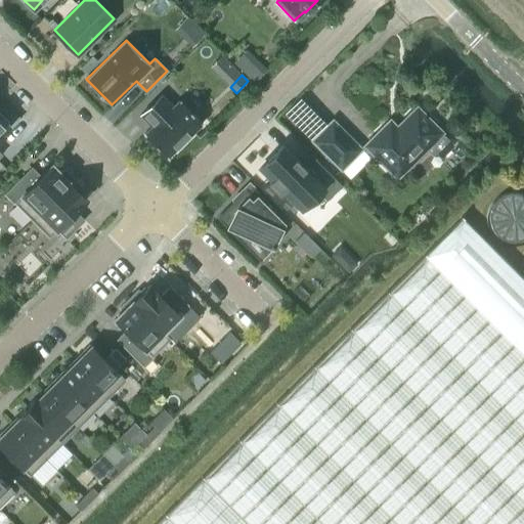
[(168,157),(202,123),(178,99),(172,105),(161,93),(139,115),(150,126),(144,132),(168,157)]
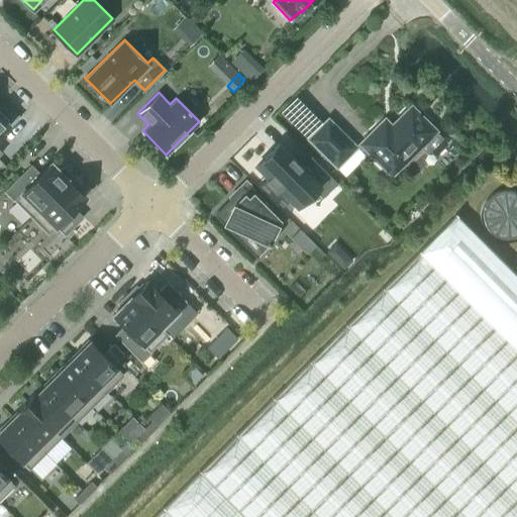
[(360,143),(392,175),(424,142),(435,153),(446,142),(434,131),(436,130),(411,106),(392,125),(385,118),(360,143)]
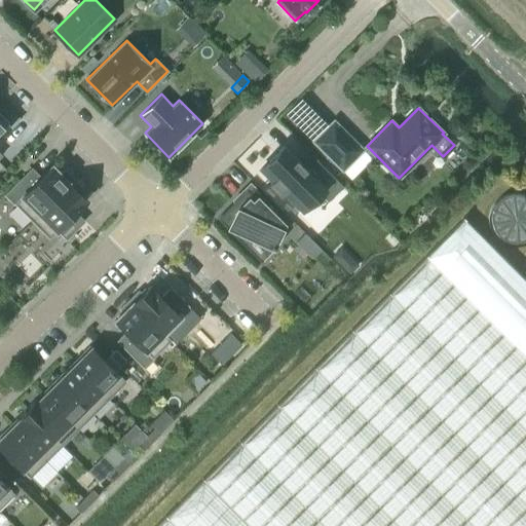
[(0,114),(0,156),(2,154),(0,152),(0,139),(12,127),(0,114)]
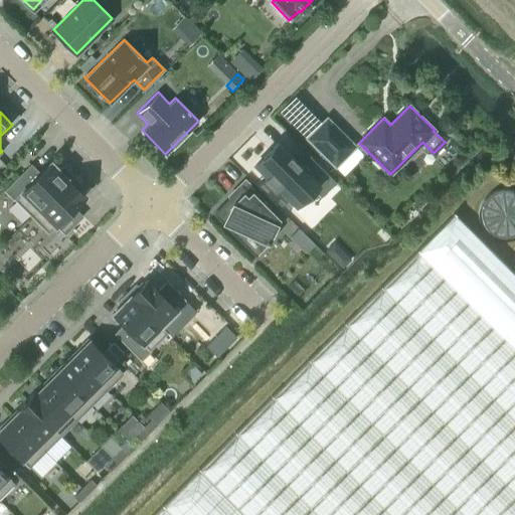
[(326,118),(307,138),(335,166),(343,175),(363,155),(355,146),(326,118)]
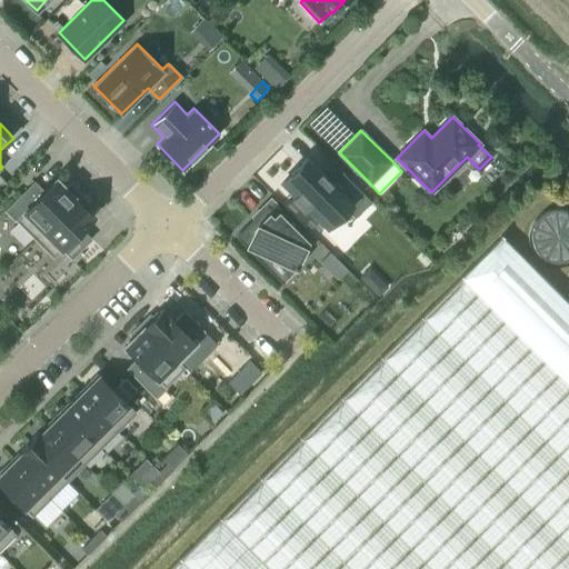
[(355,217),(371,201),(338,167),(328,178),(320,170),(307,157),(280,183),(293,197),(290,199),(302,211),(306,209),(326,229),(347,209),(355,217)]
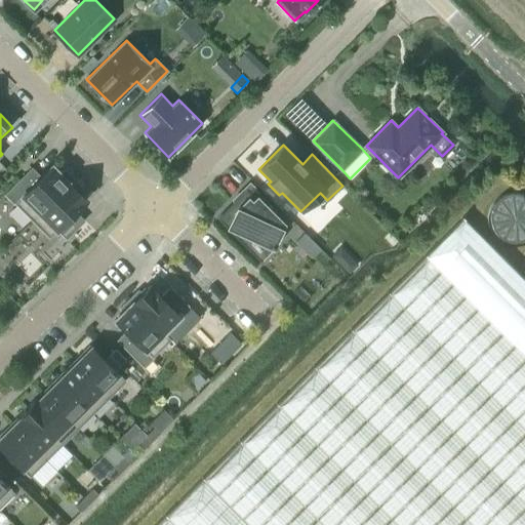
[(32,219),(73,178),(64,169),(59,172),(52,164),(41,175),(32,166),(3,194),(13,204),(14,203),(32,219)]
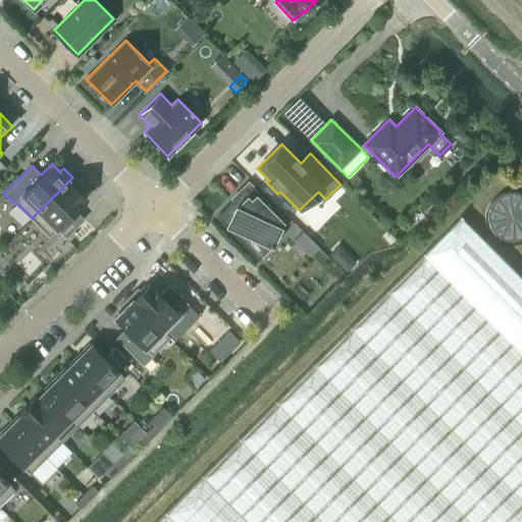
[(72,177),(32,218),(49,236),(56,228),(65,238),(84,218),(75,210),(87,199),(79,191),(82,187),(72,177)]
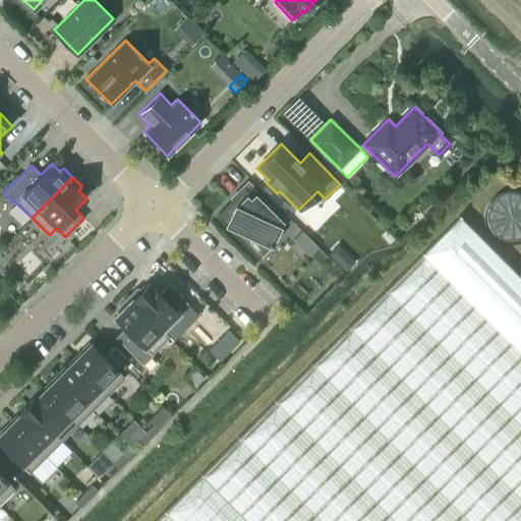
[(243,188),(217,216),(242,240),(249,234),(269,243),(268,244),(272,246),(273,244),(270,242),(280,222),(261,203),(264,200),(250,187),(246,191),(243,188)]
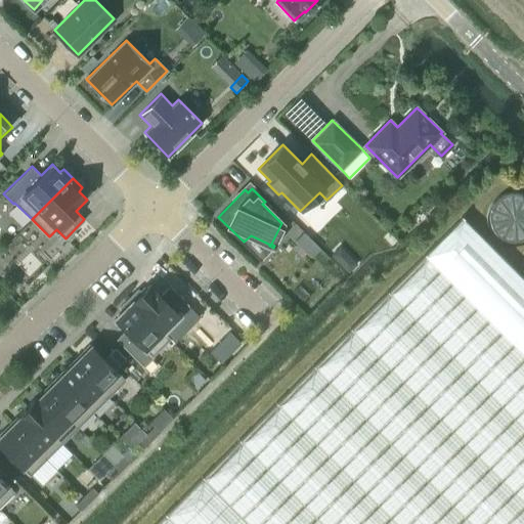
[(523,192),(521,190),(515,189),(509,189),(504,190),(497,192),(493,194),(490,198),(486,203),(484,208),(482,213),(482,219),(482,224),(484,230),(488,236),(491,239),(494,242),(500,246),(507,247),(512,248),(516,247),(523,245),(523,244),(523,192)]
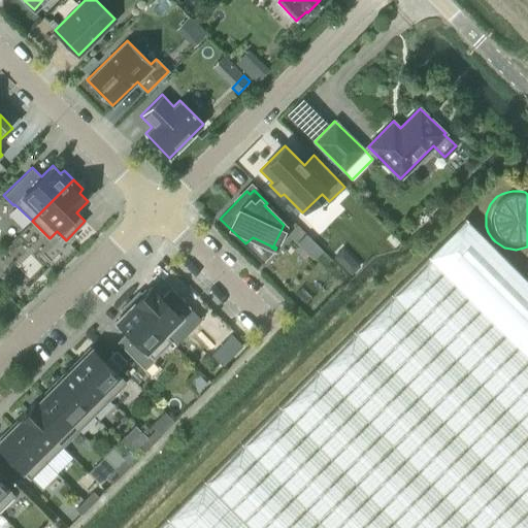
[(527,527),(527,355),(503,331),(527,306),(527,281),(466,219),(192,493),(227,527),(527,527)]
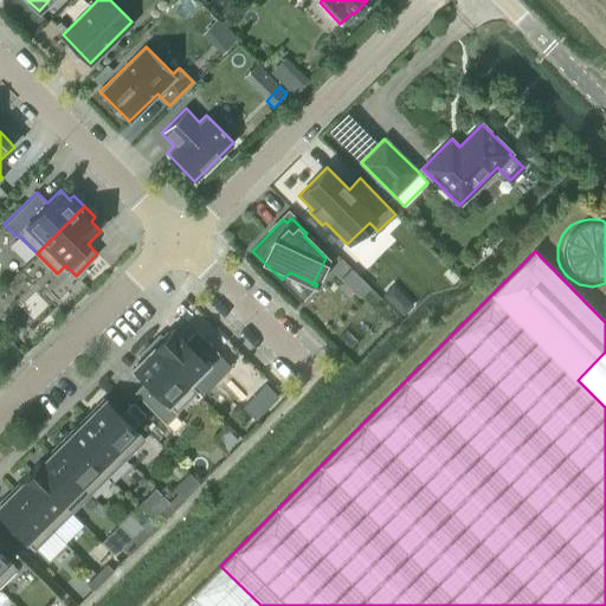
[(369,288),(350,270),(342,278),(360,297),(369,288)]
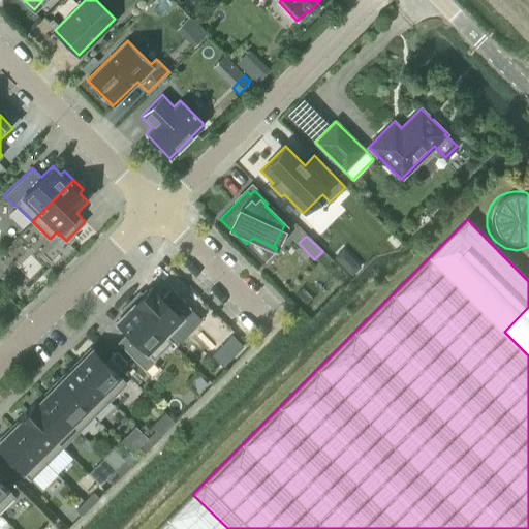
[(353,259),(347,261),(342,267),(350,275),(360,266),(353,259)]
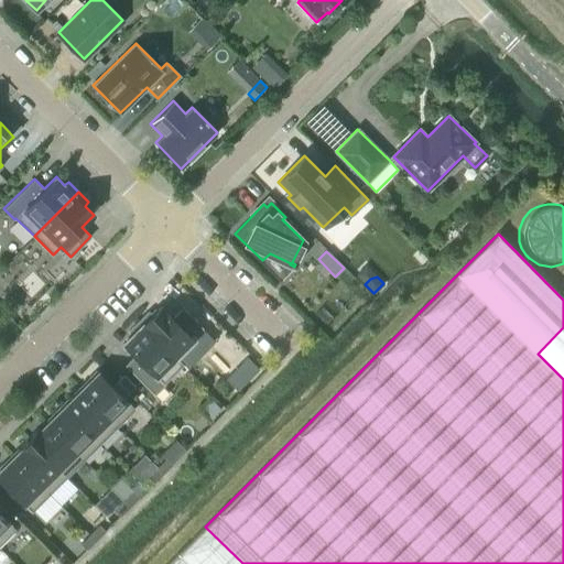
[(148,311),(139,320),(176,357),(194,338),(193,337),(203,327),(182,307),(172,317),(160,304),(151,313),(148,311)]
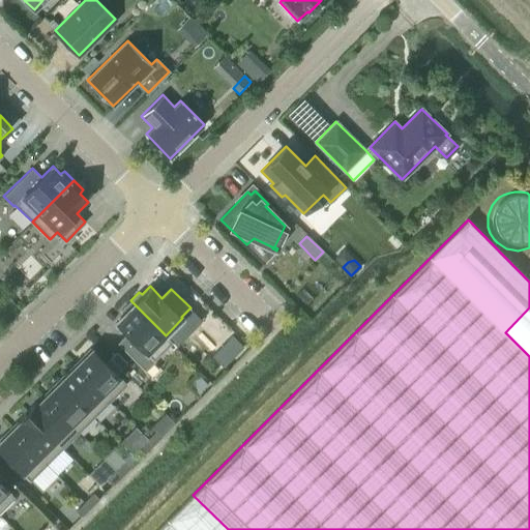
[(123,314),(114,322),(126,333),(117,343),(145,371),(155,360),(154,359),(171,343),(172,342),(166,335),(130,300),(129,301),(120,311),(123,314)]
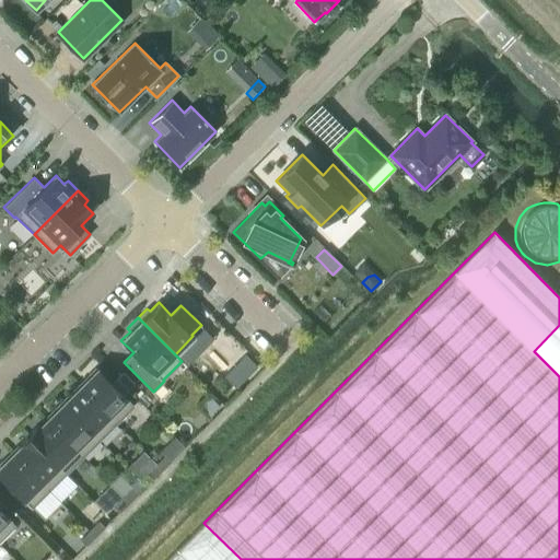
[(559,325),(534,351),(559,376),(559,325)]
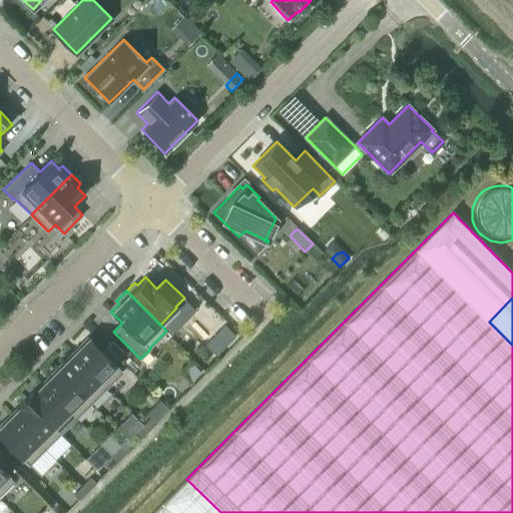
[(235,336),(225,326),(217,334),(227,343),(235,336)]
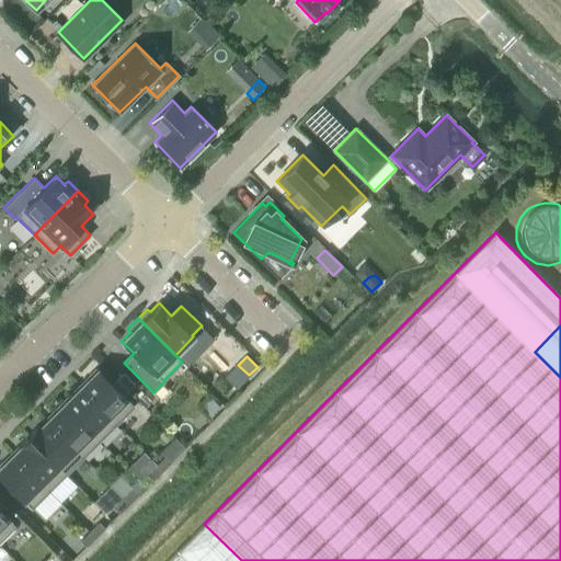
[(87,380),(80,387),(116,424),(134,407),(123,396),(112,385),(95,368),(86,378),(87,380)]
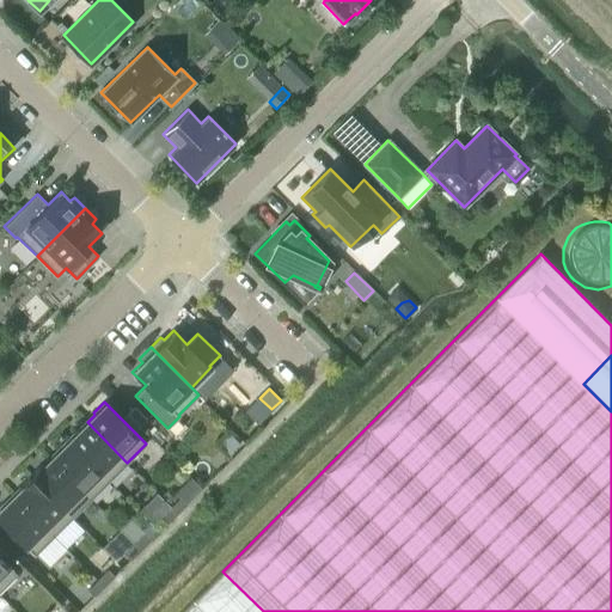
[(147,418),(135,407),(128,414),(139,426),(147,418)]
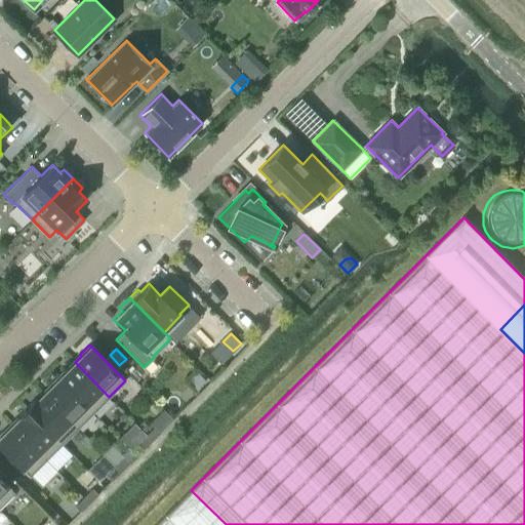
[(110,355),(105,360),(115,370),(120,365),(119,365),(110,355)]
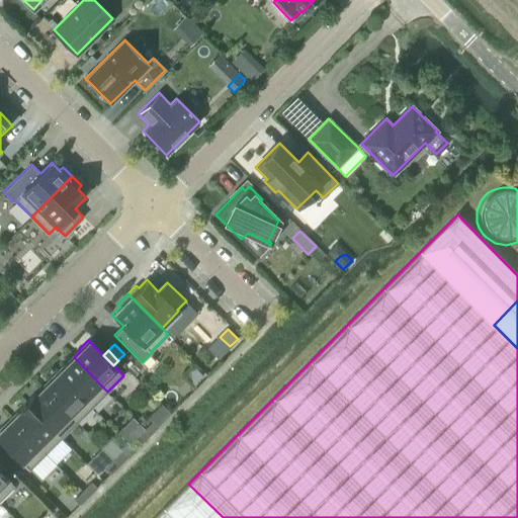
[(66,362),(57,371),(92,407),(107,392),(74,357),(68,363),(66,362)]
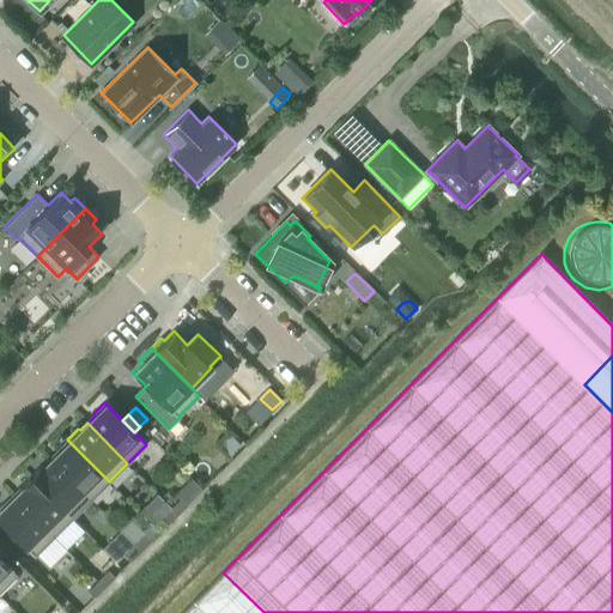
[(59,451),(50,460),(91,499),(109,481),(67,439),(56,450),(59,451)]
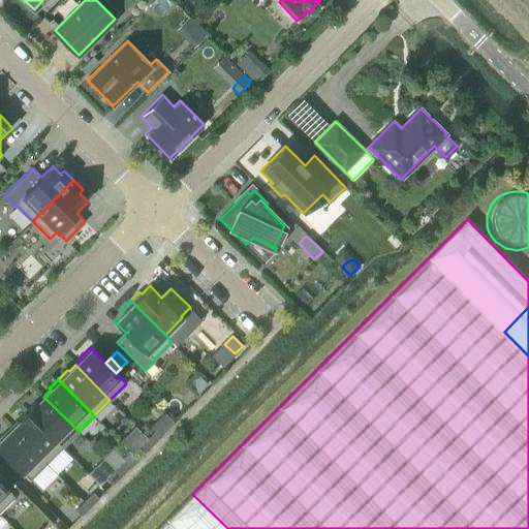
[(35,402),(26,411),(62,447),(79,431),(43,397),(37,403),(35,402)]
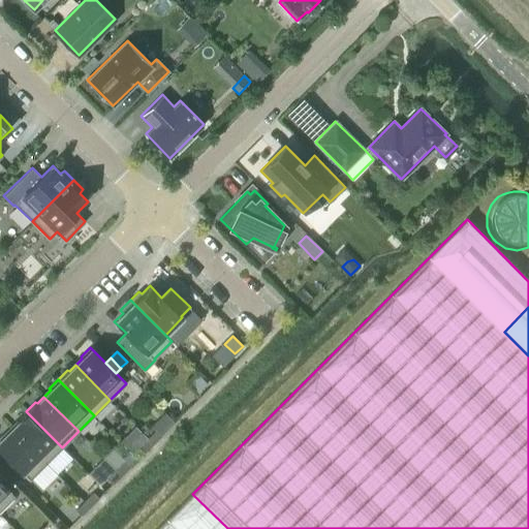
[(18,423),(12,428),(47,462),(62,447),(26,411),(17,421),(18,423)]
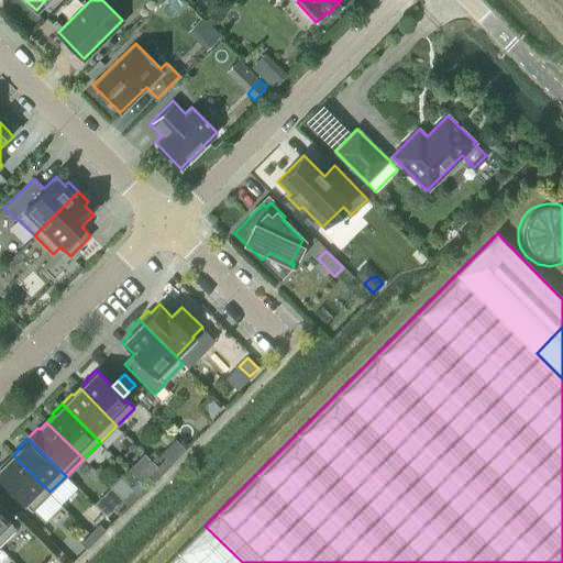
[(4,461),(0,465),(0,477),(32,509),(34,508),(50,492),(13,455),(6,463),(4,461)]
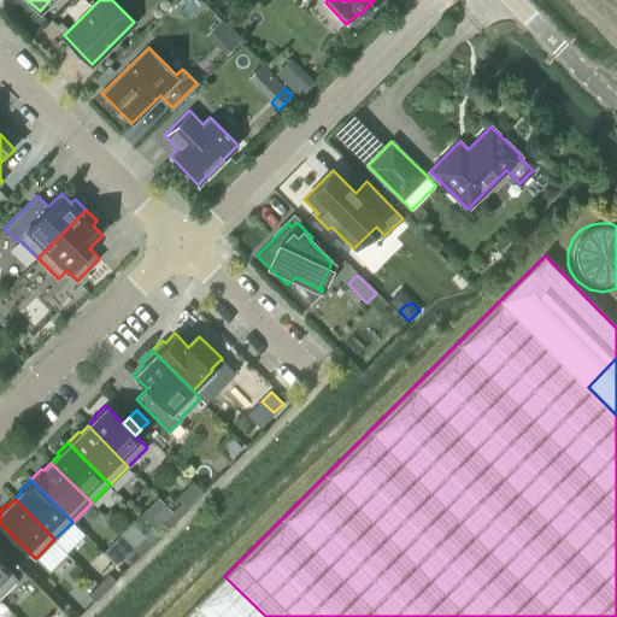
[(182,500),(171,510),(178,517),(188,506),(182,500)]
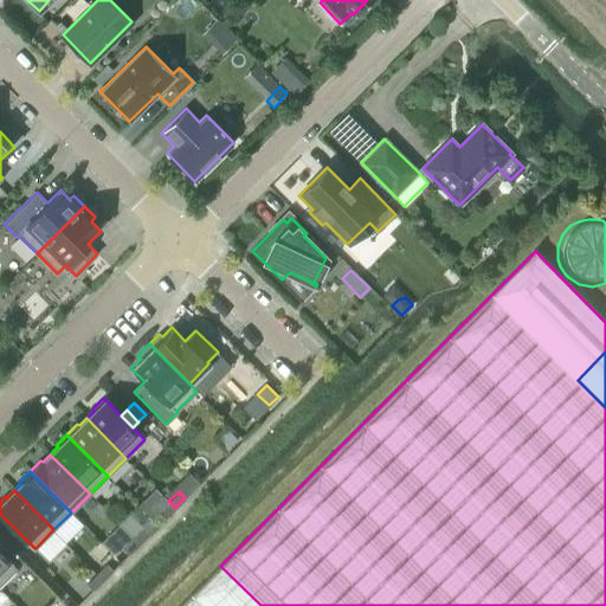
[(168,501),(159,511),(166,517),(175,508),(168,501)]
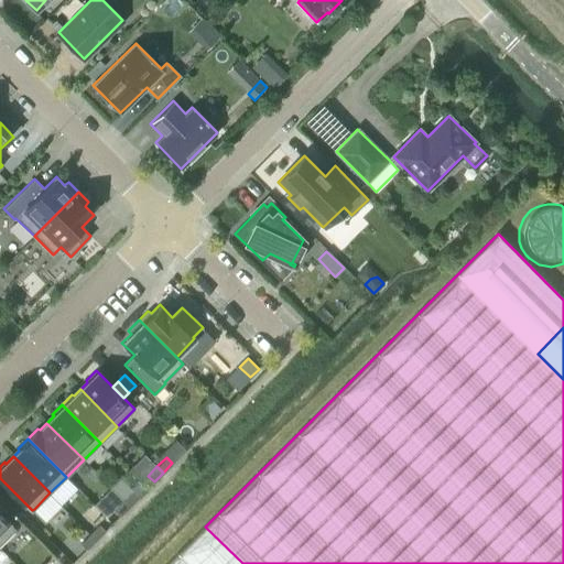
[(132,490),(123,500),(129,506),(139,497),(132,490)]
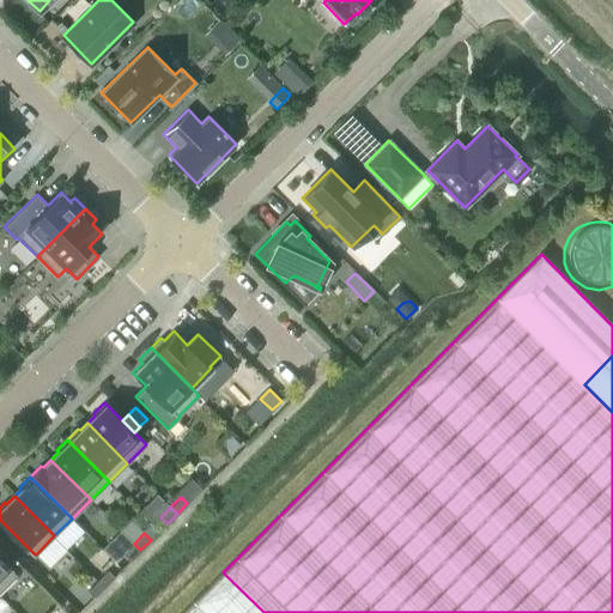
[(134,544),(123,553),(131,560),(140,550),(134,544)]
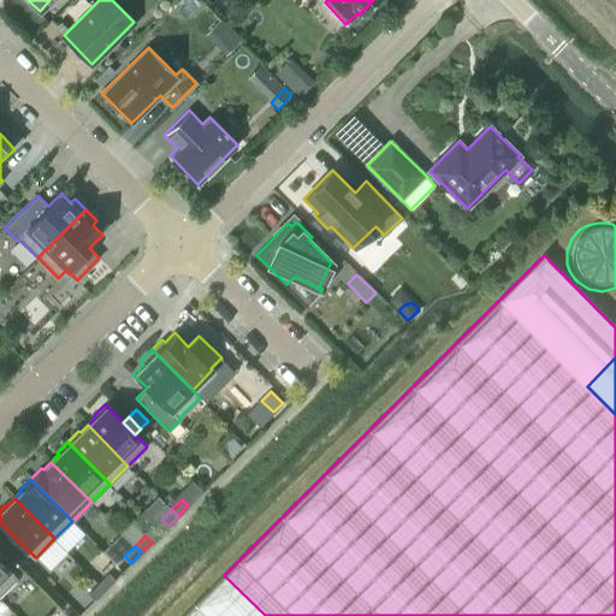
[(0,594),(17,578),(0,560),(0,558),(5,555),(0,550),(0,594)]
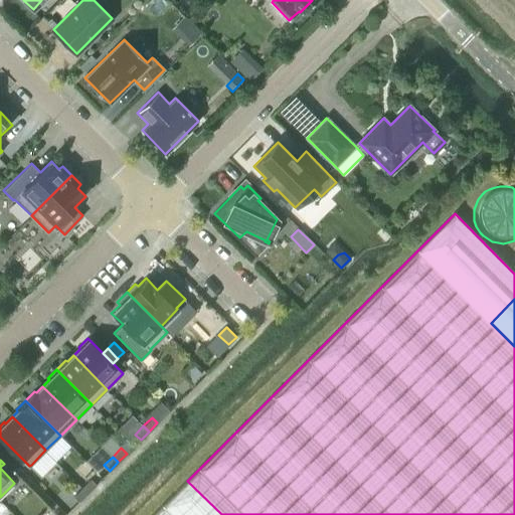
[(91,479),(81,487),(88,493),(96,484),(91,479)]
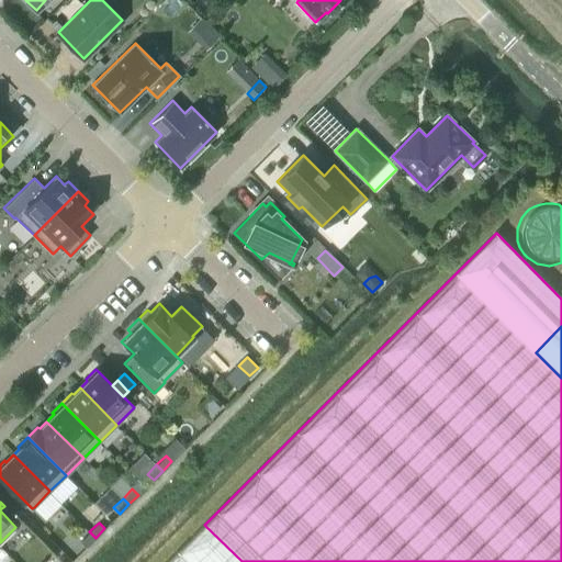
[(242,561),(204,525),(166,561),(242,561)]
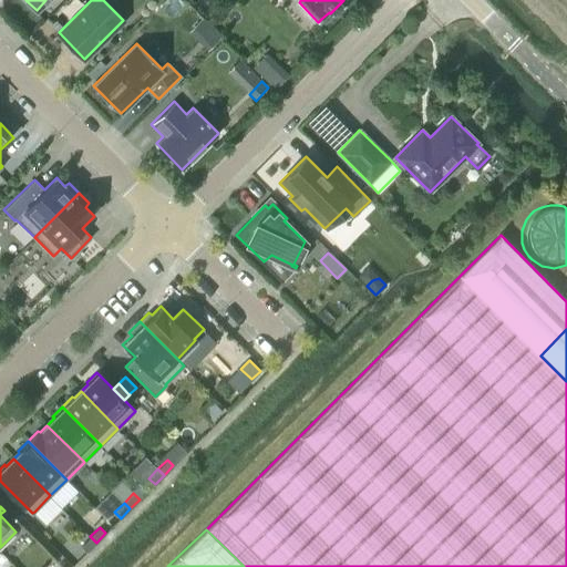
[(90,536),(81,546),(86,552),(96,543),(90,536)]
